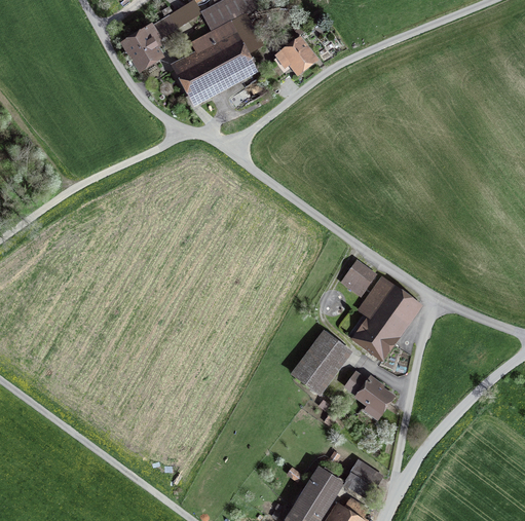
[(171,64),(192,105),(258,71),(231,20),(260,5),(257,0),(220,0),(200,10),(212,30),(190,41),(195,50),(171,64)]
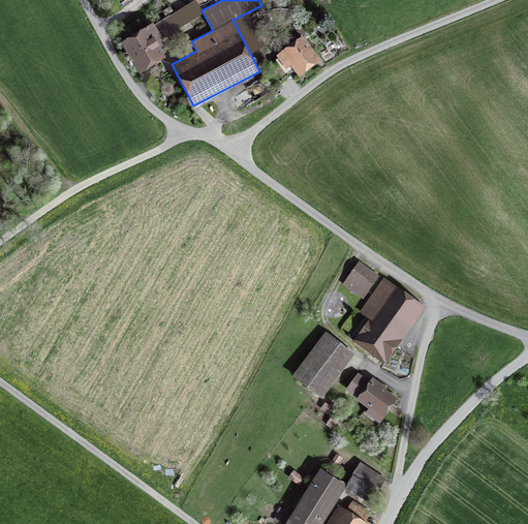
[(163,43),(152,23),(120,40),(138,73),(164,59),(157,47),(163,43)]
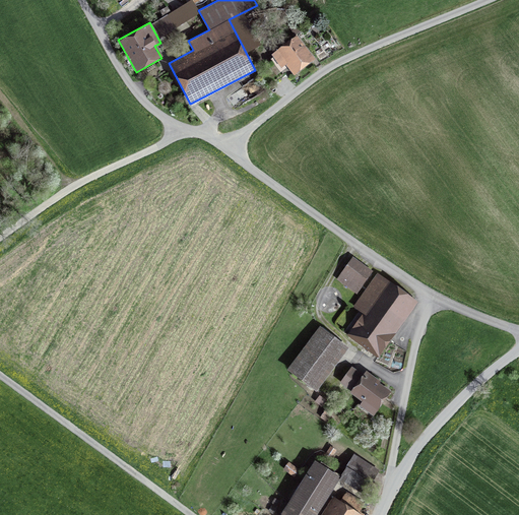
[(298,35),(271,53),(280,66),(285,62),(294,73),(315,59),(298,35)]
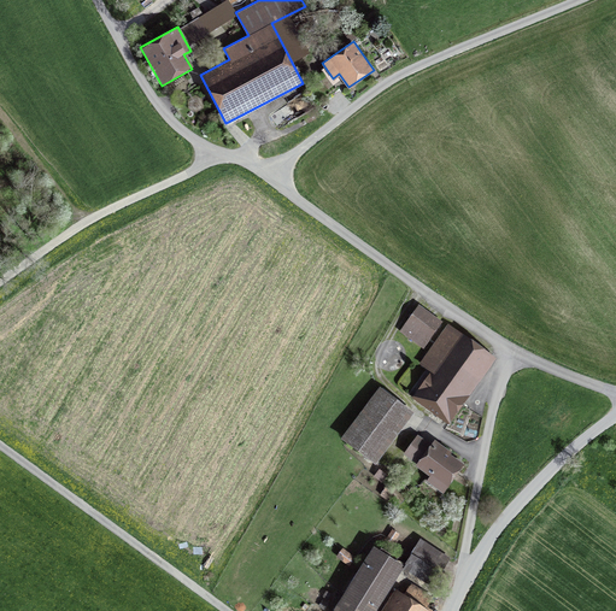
[(443,322),(418,304),(400,330),(424,348),(443,322)]
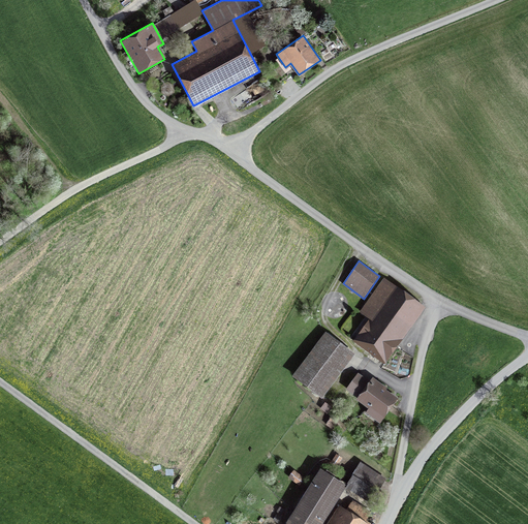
[(369,319),(355,338),(385,362),(426,308),(385,277),(359,312),(369,319)]
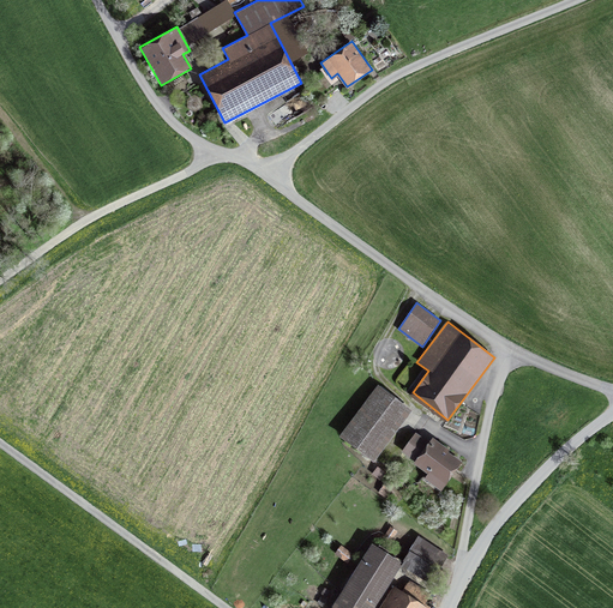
[(378,385),(340,434),(373,459),(412,410),(378,385)]
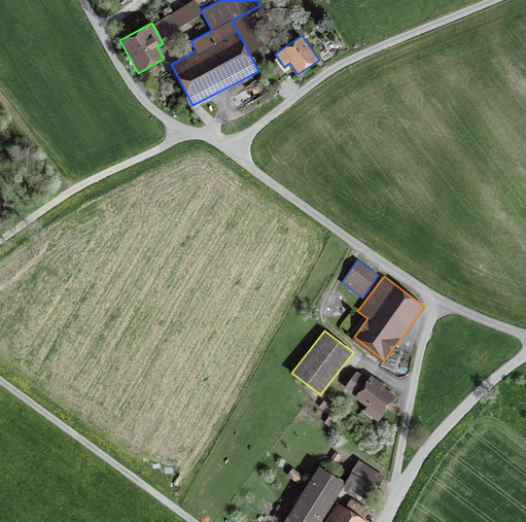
[(397,394),(371,376),(355,398),(367,406),(363,411),(379,421),(397,394)]
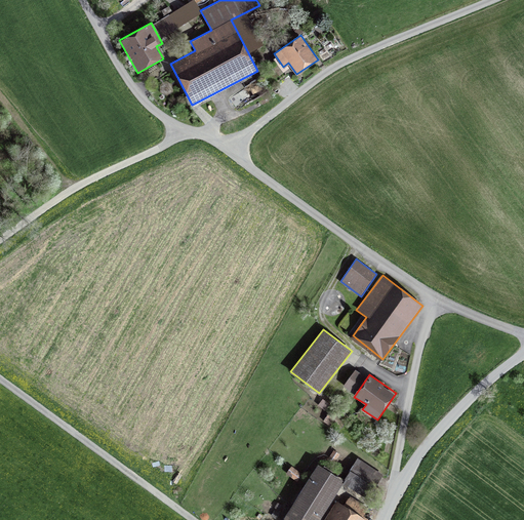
[(340,453),(333,449),(329,456),(335,461),(340,453)]
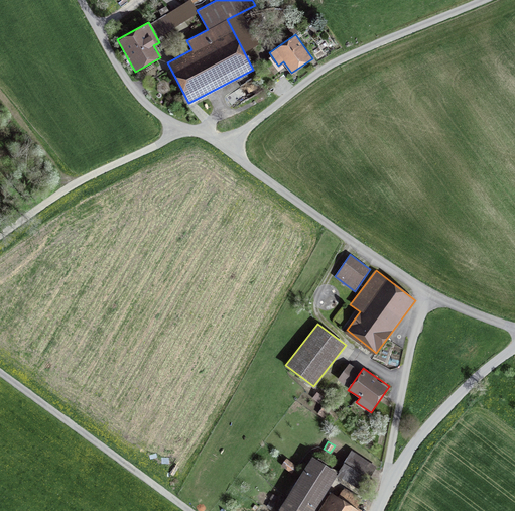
[(380,466),(352,450),(338,476),(366,491),(380,466)]
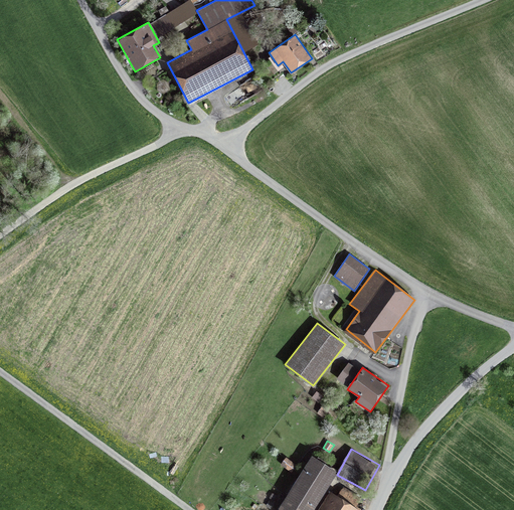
[(311,509),(336,472),(310,456),(276,509),(311,509)]
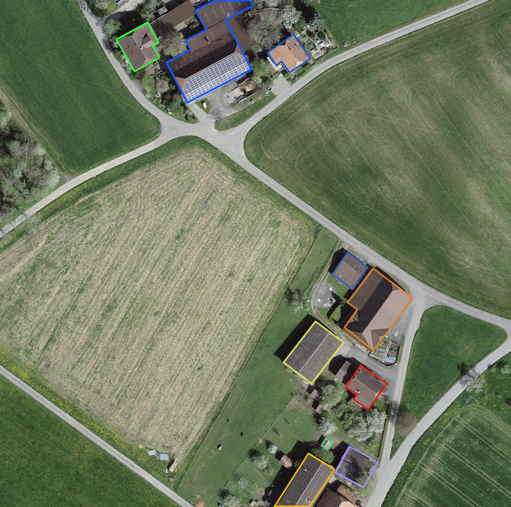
[(335,492),(328,487),(315,506),(357,506),(358,506),(352,503),(358,493),(342,483),(335,492)]
